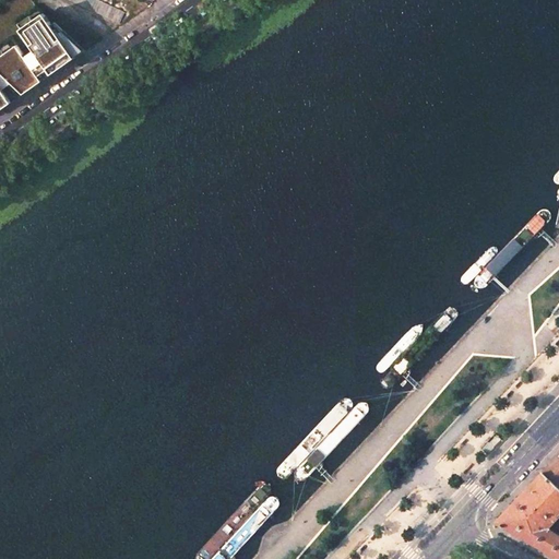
[(125,12),(98,0),(68,0),(119,24),(125,12)]
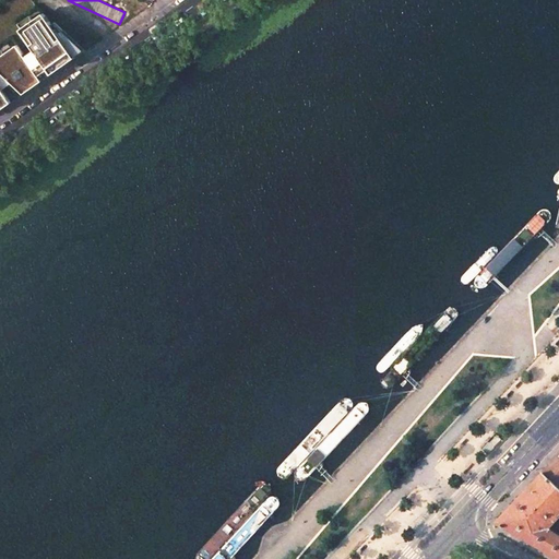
[(52,27),(45,16),(21,33),(35,54),(47,70),(70,54),(80,47),(56,25),(52,27)]
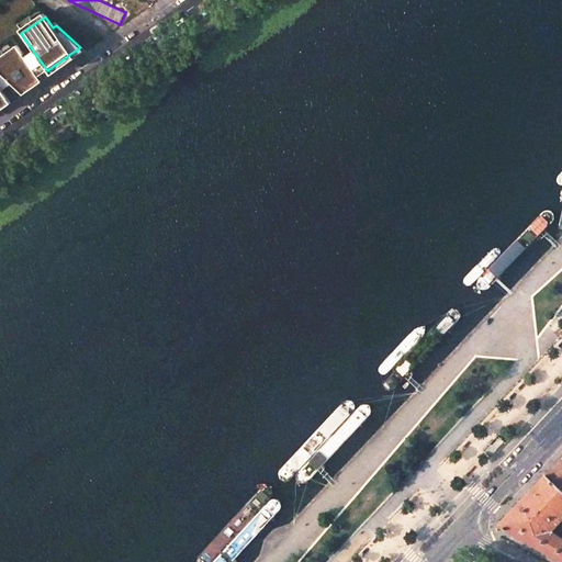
[(26,60),(17,47),(0,58),(0,74),(11,83),(23,94),(27,92),(35,87),(31,82),(38,77),(26,60)]
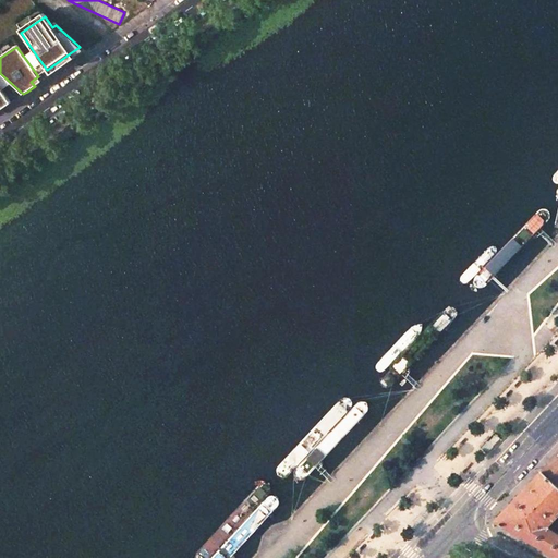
[(35,53),(26,60),(38,76),(31,82),(35,86),(51,74),(47,70),(35,53)]
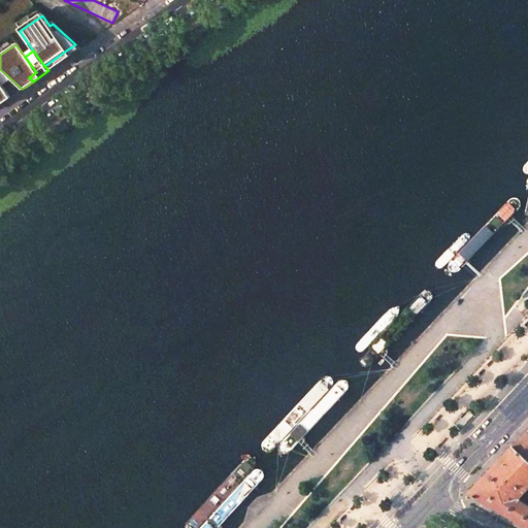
[(69,55),(66,51),(44,66),(48,70),(53,67),(69,55)]
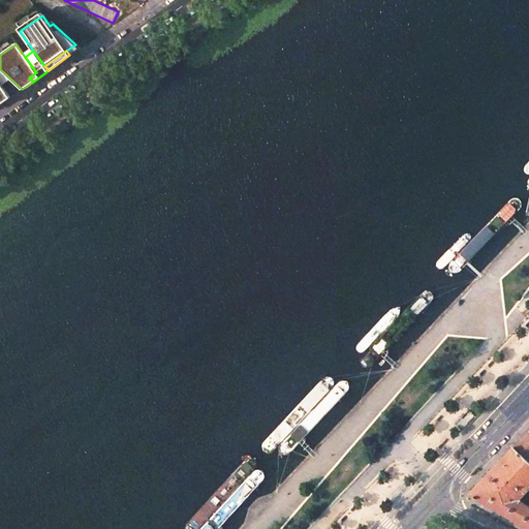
[(0,83),(1,85),(10,79),(0,69),(0,83)]
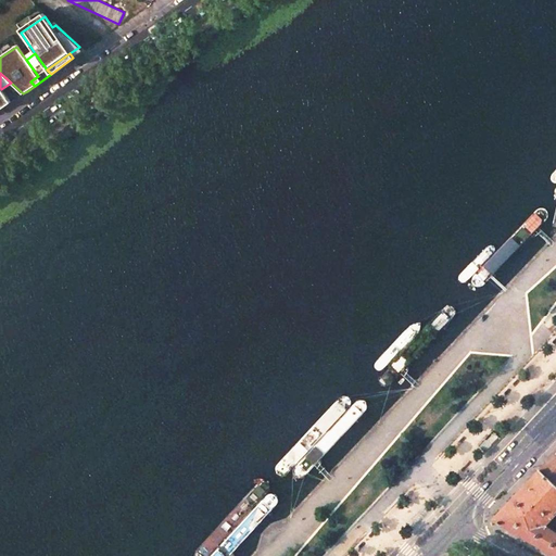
[(0,110),(4,108),(11,102),(1,89),(0,87),(0,110)]
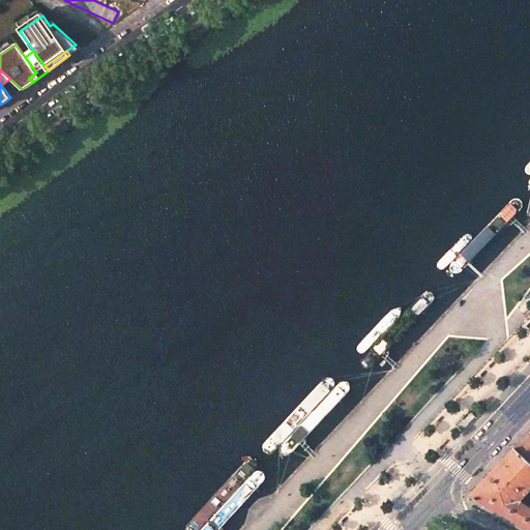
[(514,197),(510,199),(450,259),(447,264),(448,270),(452,273),(460,271),(520,209),(522,204),(520,198),(514,197)]
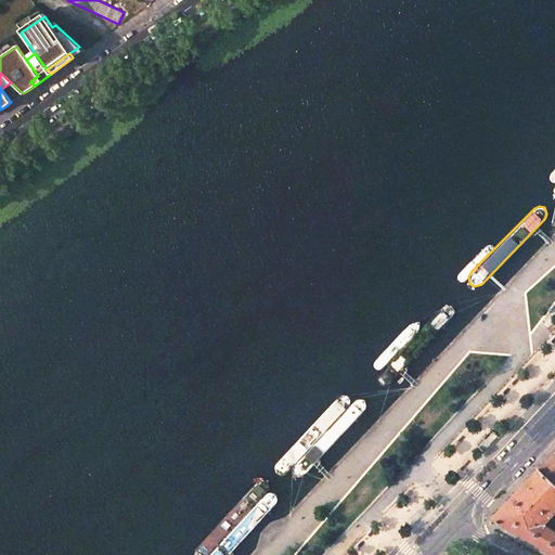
[(347,392),(341,395),(280,459),(276,464),(278,470),(282,473),(289,470),(352,405),(355,400),(351,395),(347,392)]
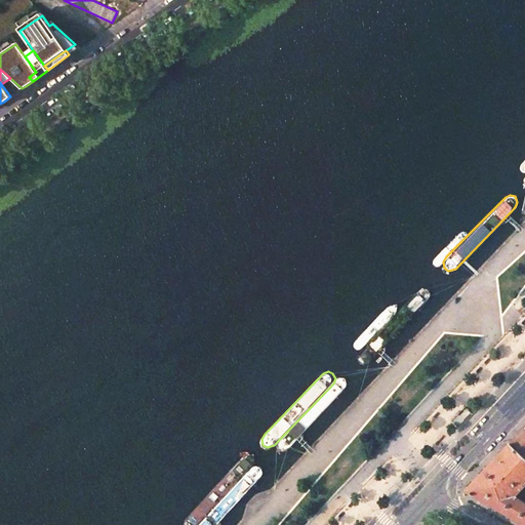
[(344,378),(339,379),(281,440),(278,445),(279,451),(283,453),(290,452),(350,391),(352,386),(349,379),(344,378)]
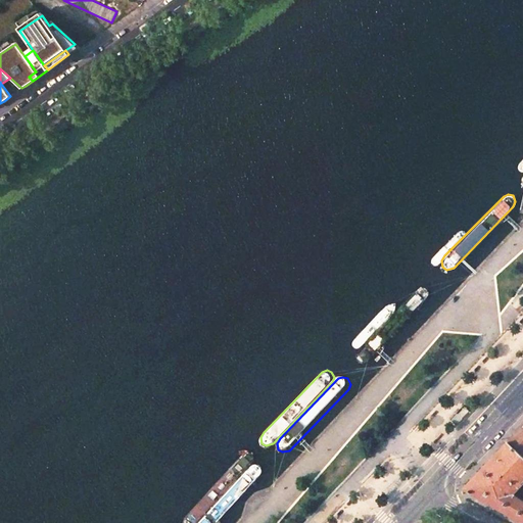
[(522,425),(508,441),(522,456),(522,425)]
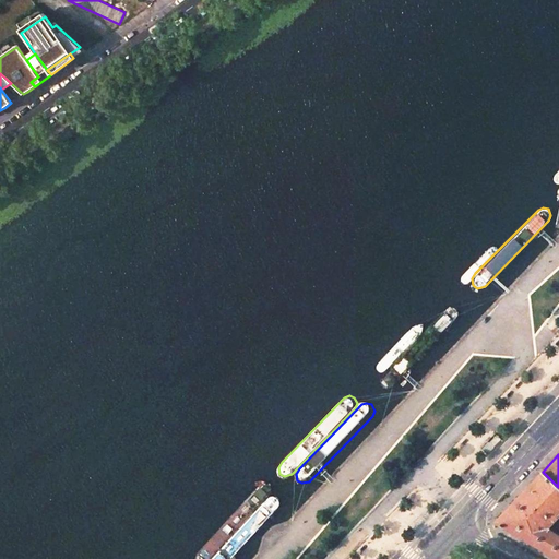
[(558,487),(543,472),(519,497),(497,521),(497,522),(558,557),(558,487)]
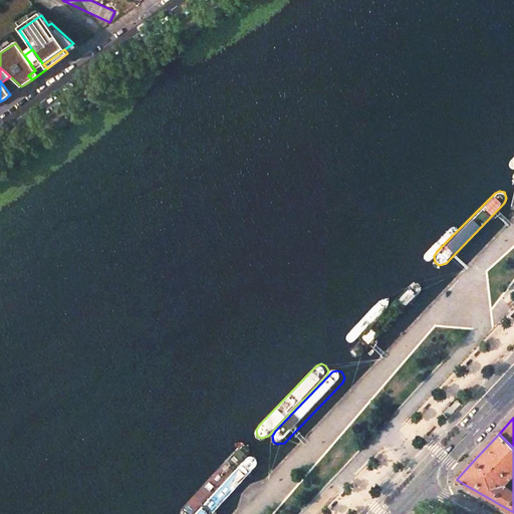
[(244,443),(240,445),(183,504),(180,509),(180,513),(192,513),(250,455),(252,450),(249,445),(244,443)]
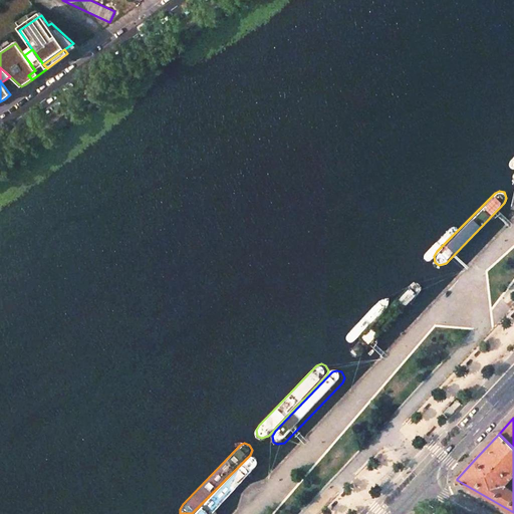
[(253,459),(249,460),(196,513),(216,513),(259,471),(261,466),(258,460),(253,459)]
